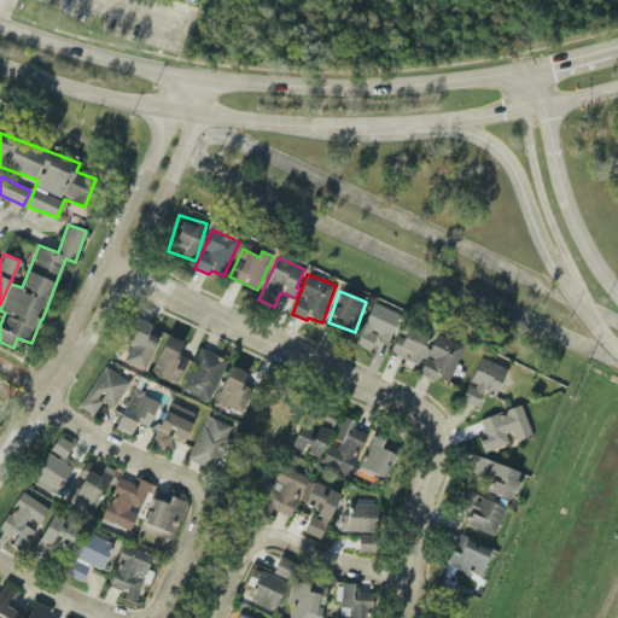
[(354,345),(369,353),(377,338),(388,343),(401,315),(374,303),(354,345)]
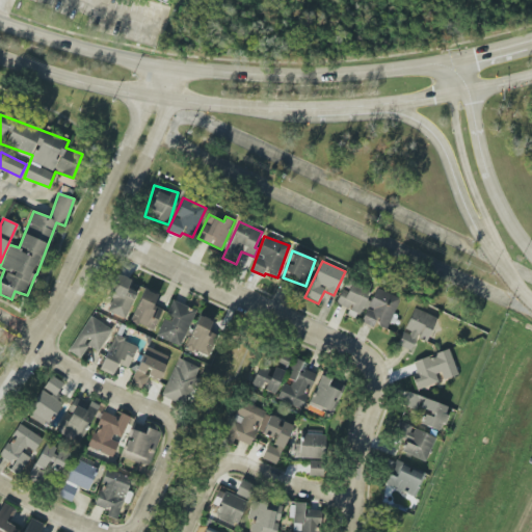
[(131,280),(118,273),(110,290),(115,292),(107,311),(125,319),(137,293),(127,288),(131,280)]
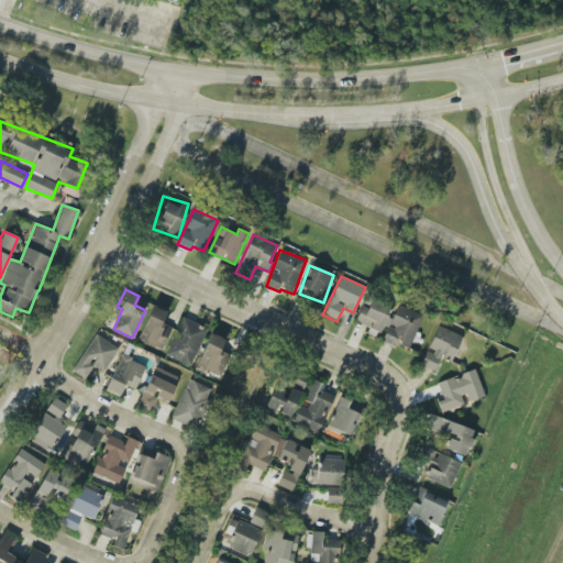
[(422,316),(395,304),(393,308),(365,297),(354,323),(382,334),(378,340),(395,346),(397,343),(409,349),(422,316)]
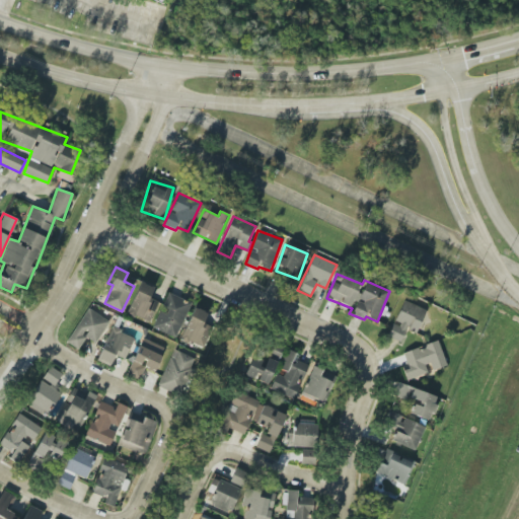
[(127,313),(150,323),(159,302),(149,298),(153,287),(141,282),(127,313)]
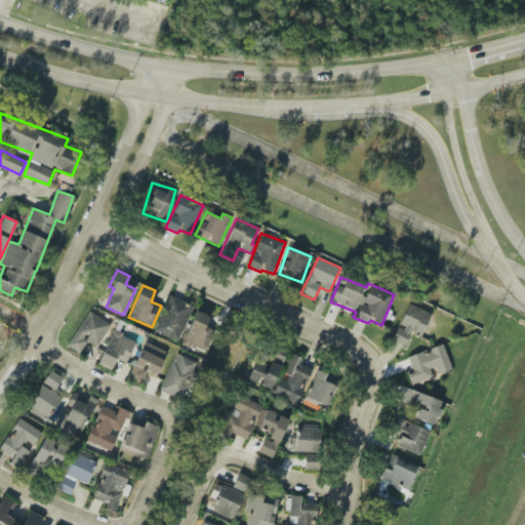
[(178,342),(194,307),(170,296),(154,331),(178,342)]
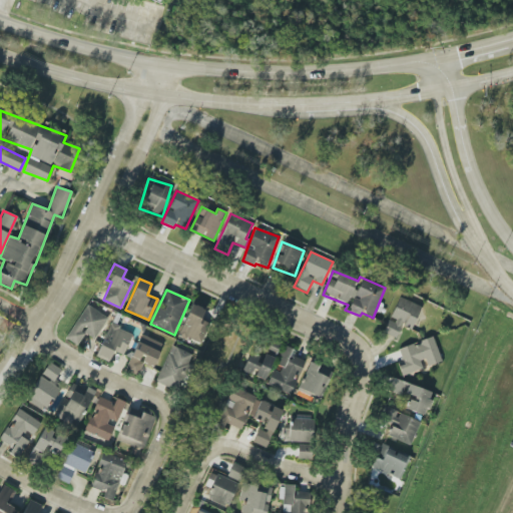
[(396,339),(402,324),(412,328),(421,307),(399,297),(390,319),(389,319),(383,333),(396,339)]
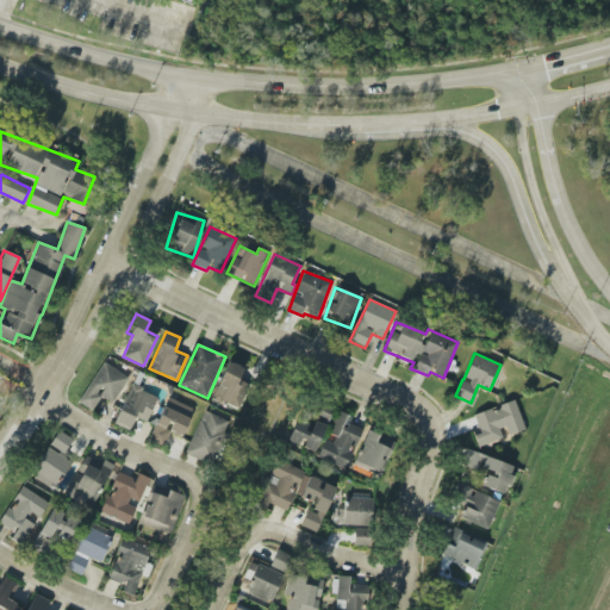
[(240,381),(243,367),(225,361),(215,400),(242,408),(248,384),(240,381)]
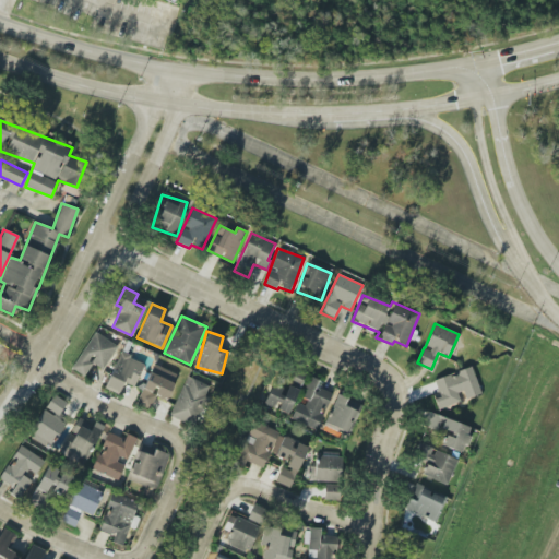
[(118,347),(95,332),(71,368),(84,377),(93,363),(103,369),(118,347)]
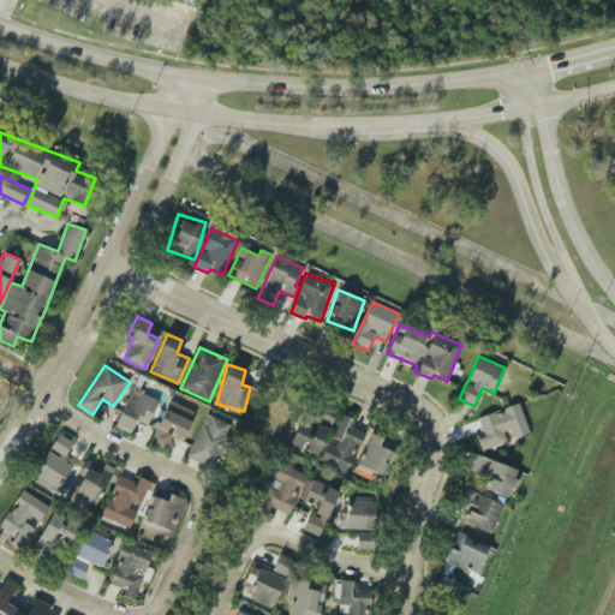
[(114,428),(130,434),(136,421),(148,425),(159,399),(132,388),(114,428)]
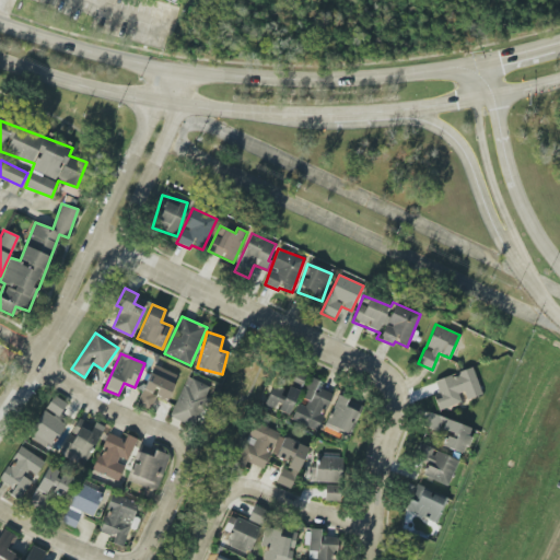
[(177,375),(153,364),(137,405),(149,409),(154,396),(166,400),(177,375)]
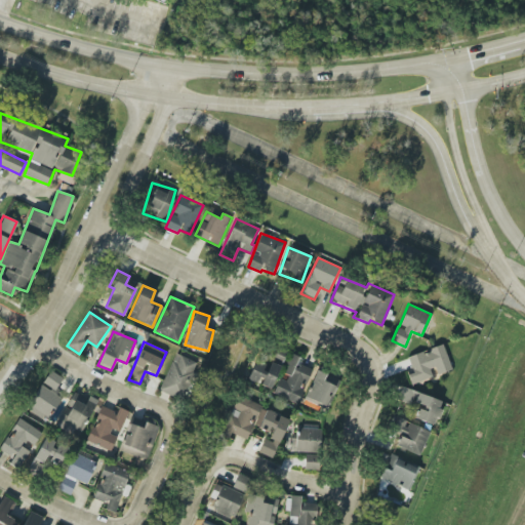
[(407,357),(413,373),(408,374),(411,385),(435,376),(435,375),(451,370),(443,345),(407,357)]
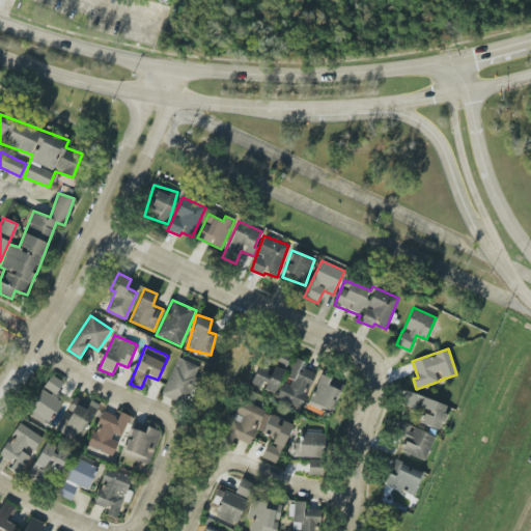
[(261,389),(275,394),(288,354),(277,350),(270,370),(256,366),(251,384),(262,388),(261,389)]
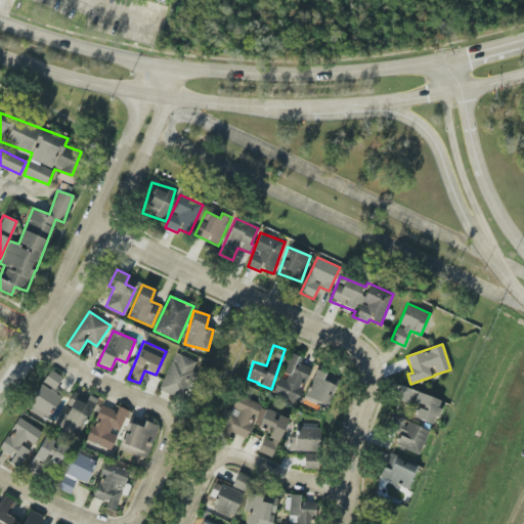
[(159,390),(183,400),(200,363),(175,353),(159,390)]
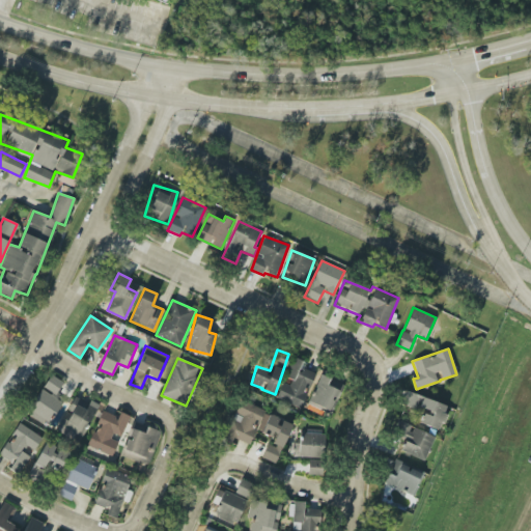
[(301,409),(314,372),(301,368),(304,361),(294,358),(285,381),(283,380),(276,399),(301,409)]
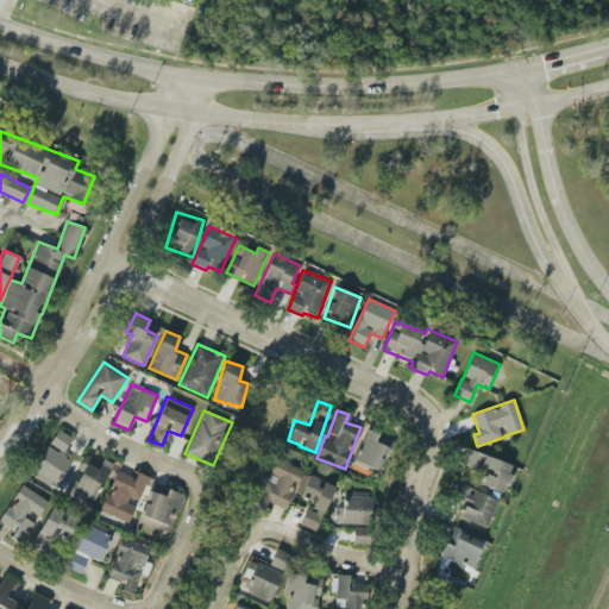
[(69,460),(63,458),(73,438),(55,429),(31,477),(55,489),(69,460)]
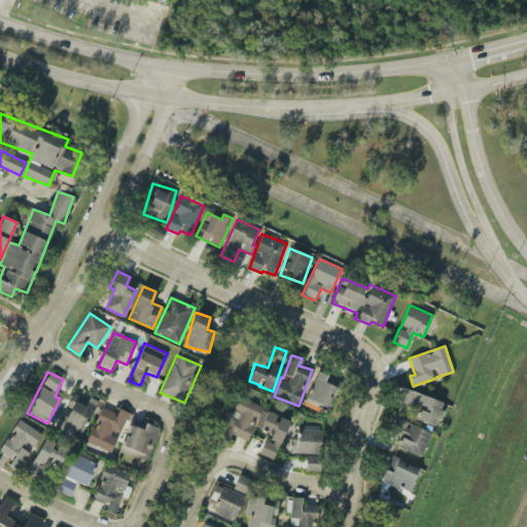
[(328,413),(341,381),(317,372),(305,403),(328,413)]
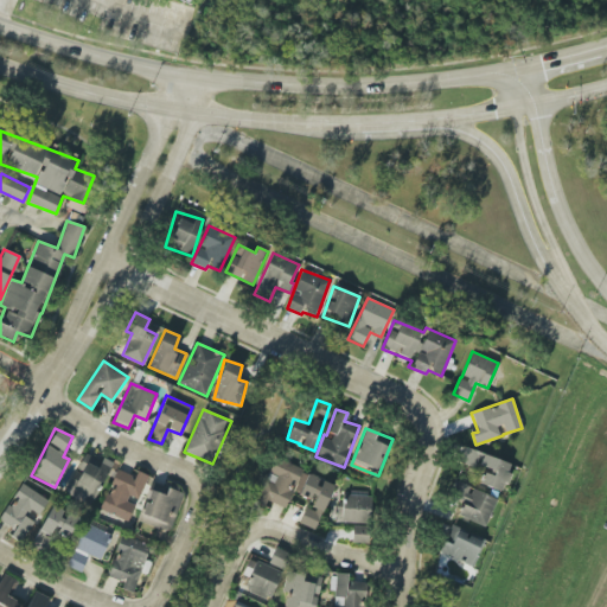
[(479,484),(503,492),(512,464),(465,448),(460,464),(484,471),(479,484)]
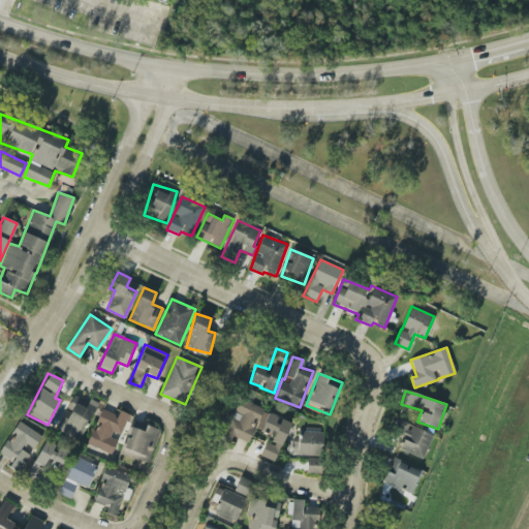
[(97,402),(90,399),(88,403),(74,397),(65,416),(62,415),(56,430),(79,441),(97,402)]
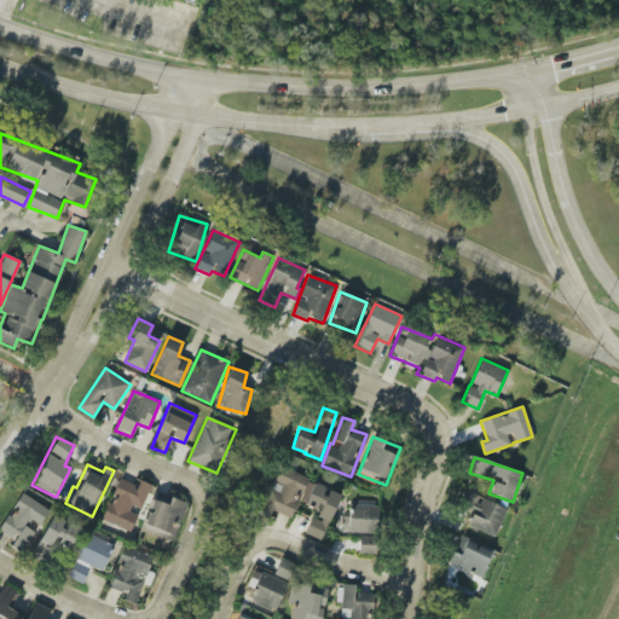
[(291,519),(298,499),(306,503),(313,480),(276,467),(259,513),(270,516),(272,512),(291,519)]
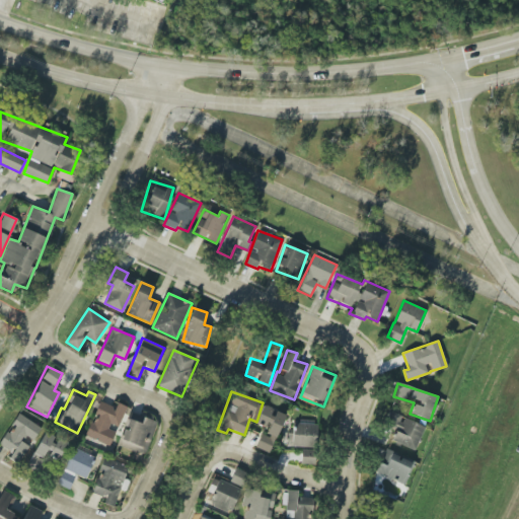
[(109,446),(117,429),(118,430),(127,406),(117,402),(115,408),(99,401),(85,436),(109,446)]
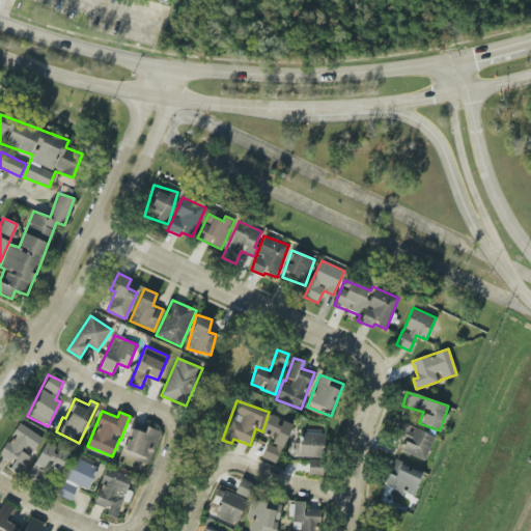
[(291,423),(269,415),(262,434),(274,438),(271,445),(267,443),(261,458),(276,464),(291,423)]
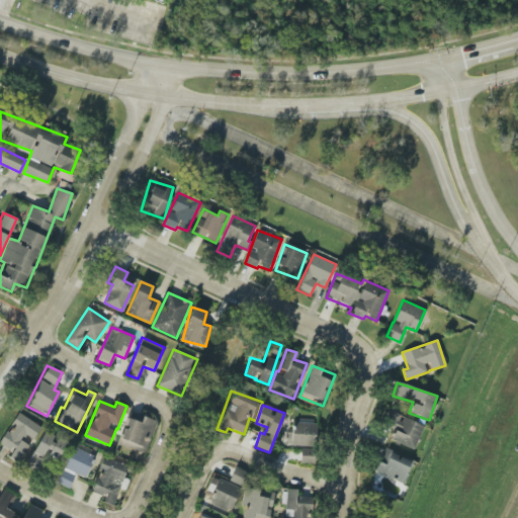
[(156,420),(128,412),(118,446),(146,454),(156,420)]
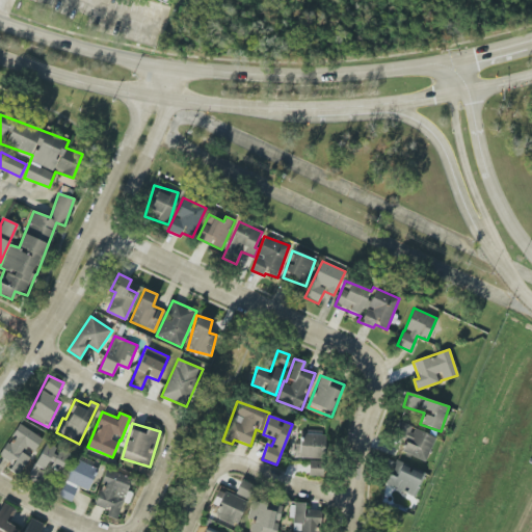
[(426,461),(435,435),(398,423),(395,434),(406,437),(401,452),(426,461)]
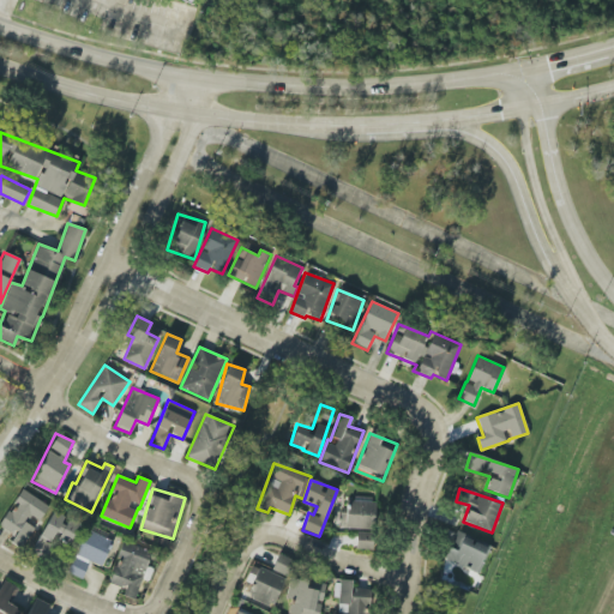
[(48,506),(22,489),(0,523),(0,525),(14,536),(11,542),(22,548),(37,524),(48,506)]
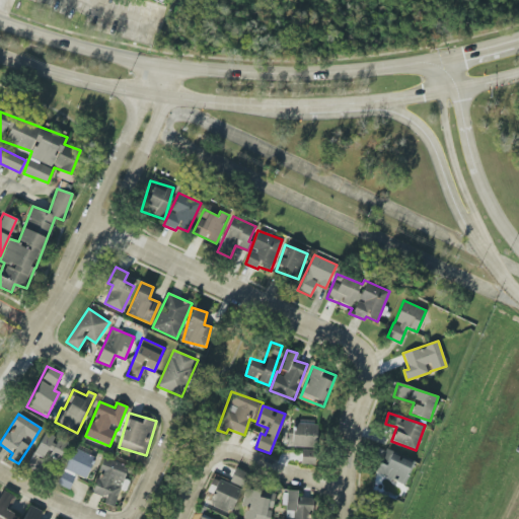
[(316,447),(317,424),(294,424),(294,433),(287,433),(287,447),(316,447)]
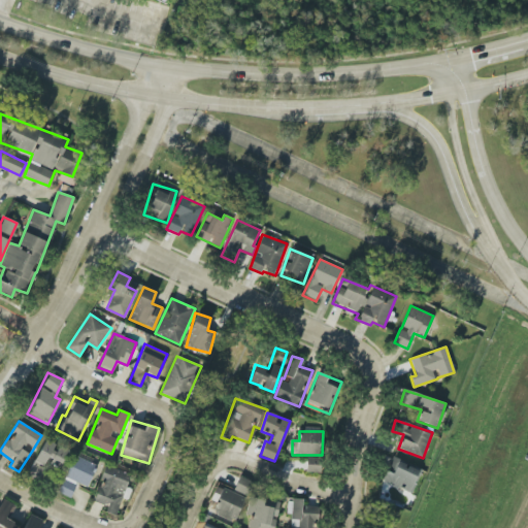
[(41,482),(48,464),(60,469),(68,450),(43,439),(28,476),(41,482)]
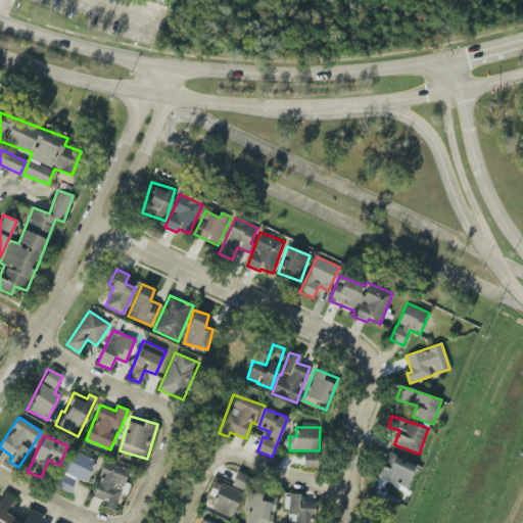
[(57,487),(69,493),(77,478),(86,482),(96,461),(74,450),(57,487)]
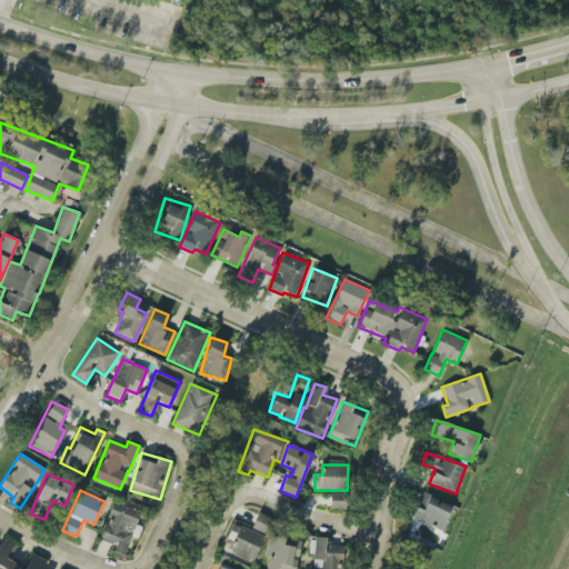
[(329,508),(345,509),(346,493),(330,492),(329,508)]
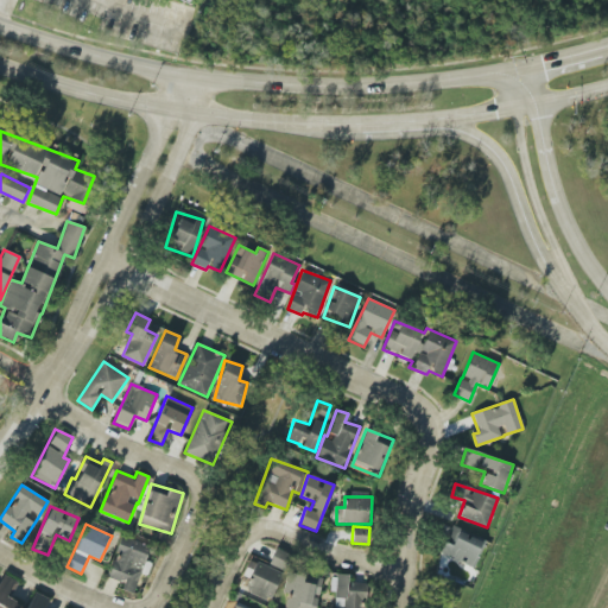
[(441,557),(474,565),(482,538),(449,529),(441,557)]
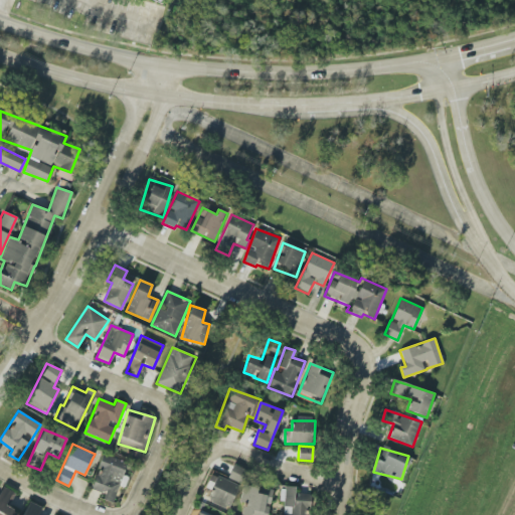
[(91,489),(105,493),(103,499),(113,503),(127,463),(103,454),(91,489)]
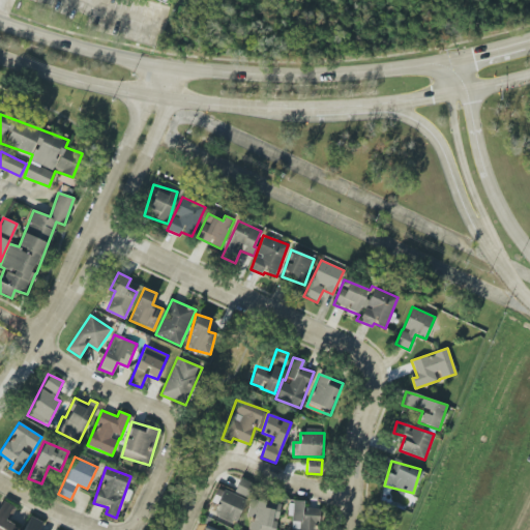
[(255,484),(240,478),(234,492),(248,498),(255,484)]
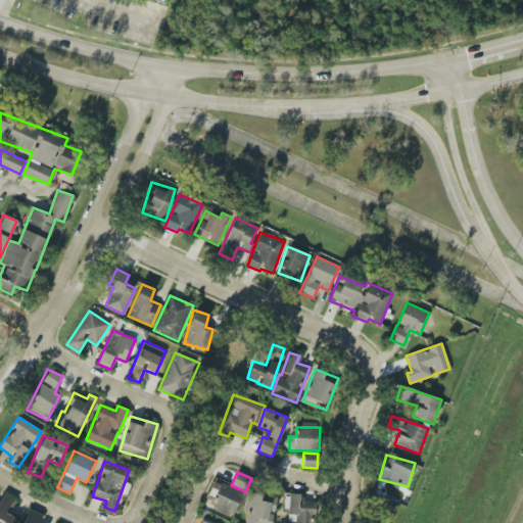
[(243,492),(217,480),(206,503),(233,515),(243,492)]
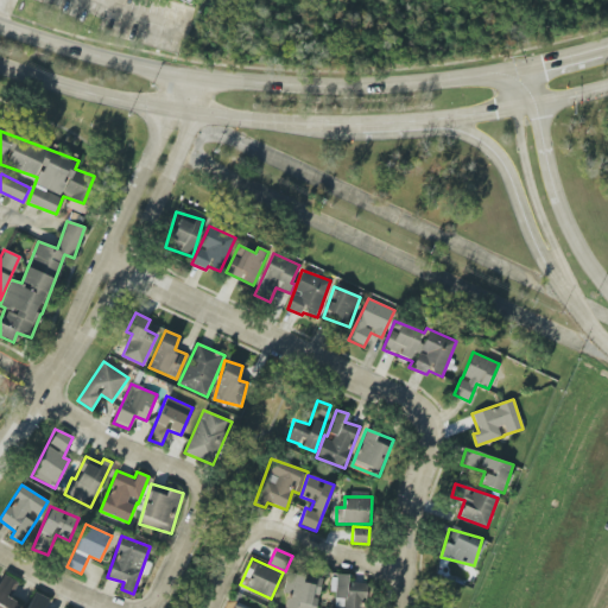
[(316,607),(321,578),(286,574),(283,594),(287,595),(285,607),(316,607)]
